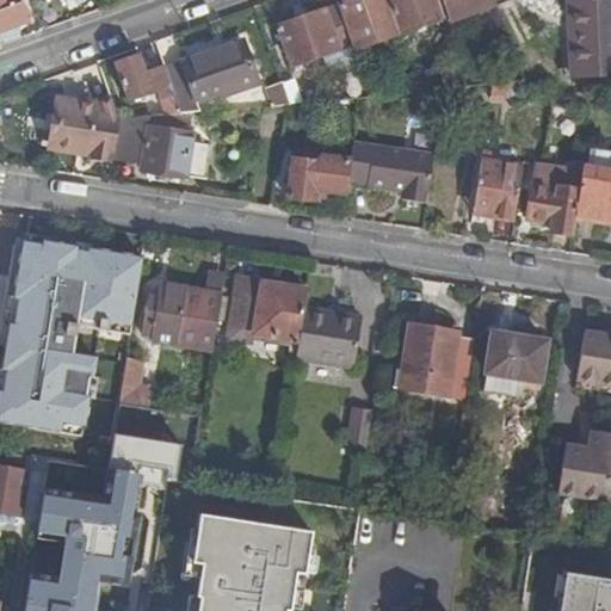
[(0,0),(0,31),(31,20),(24,1),(19,4),(17,0),(0,0)]
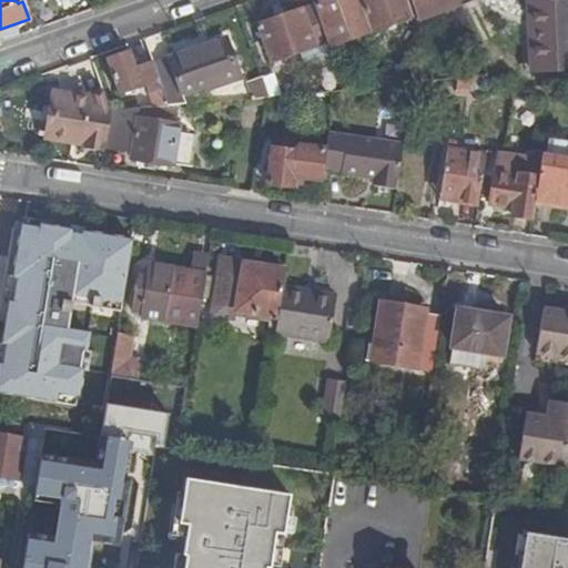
[(359,0),(324,0),(314,3),(327,41),(330,47),(372,31),(359,0)]
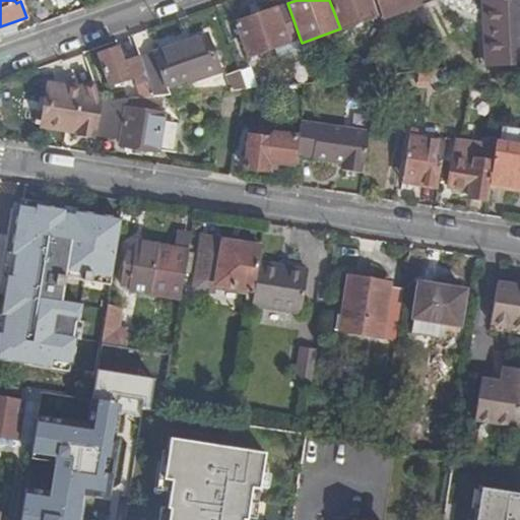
[(379,15),(373,0),(329,0),(340,28),(379,15)]
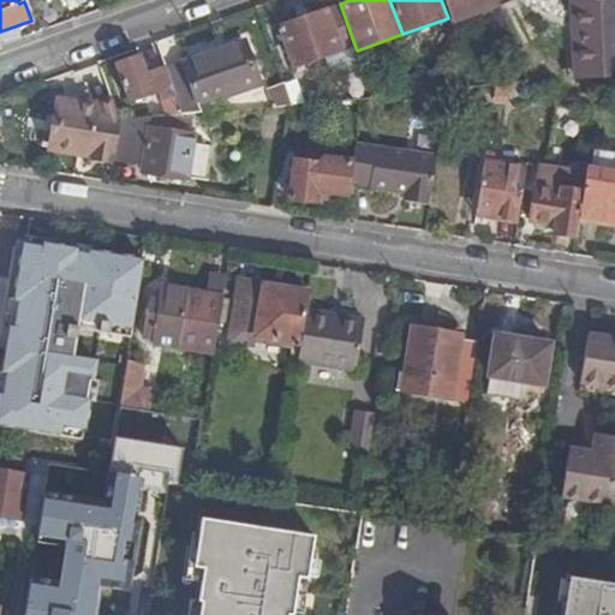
[(496,0),(446,0),(454,19),(499,4),(496,0)]
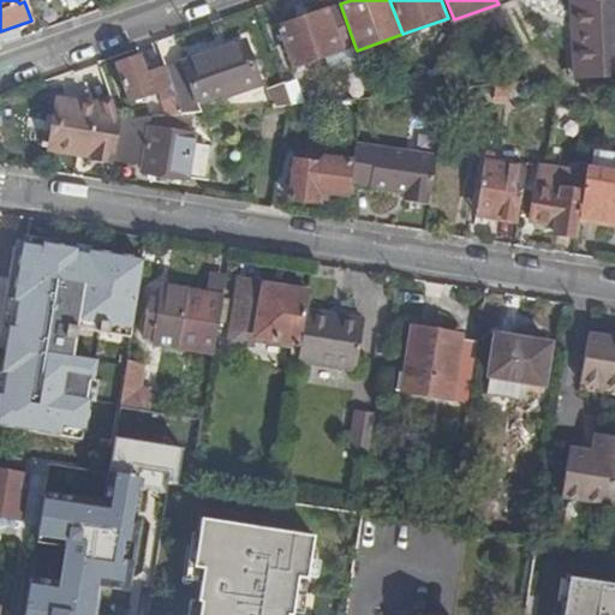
[(614,0),(572,0),(575,76),(614,73),(614,0)]
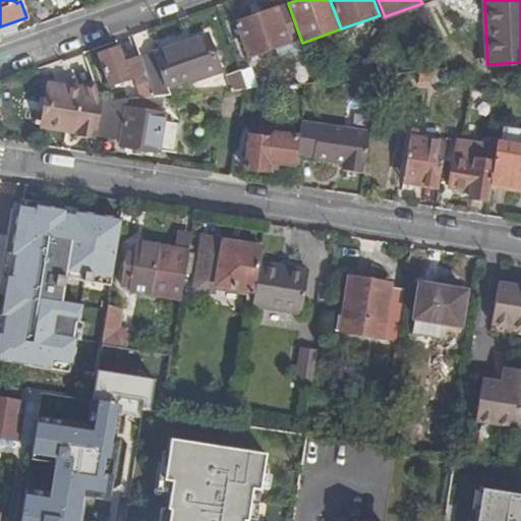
[(237,21),(249,56),(300,38),(288,3),(237,21)]
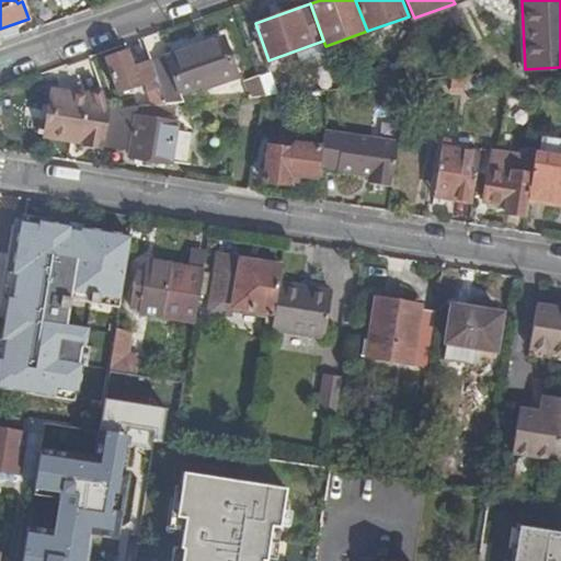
[(175,103),(184,103),(180,91),(202,83),(204,88),(237,77),(224,38),(151,64),(160,86),(167,104),(175,103)]
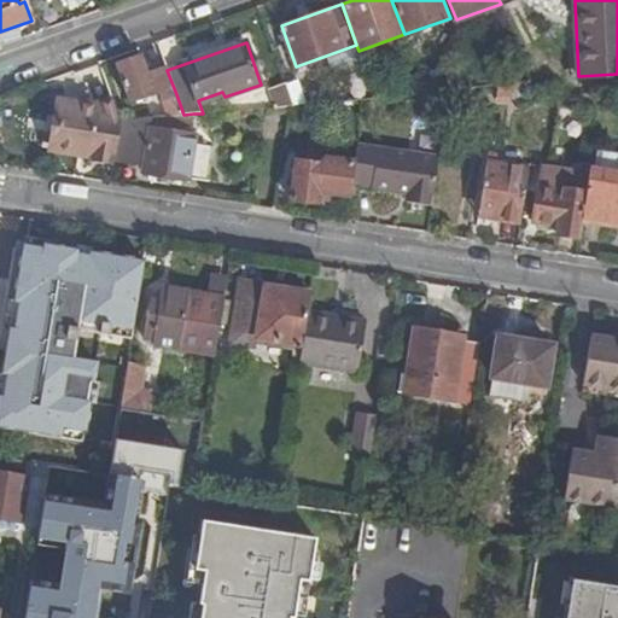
[(141,57),(117,65),(130,103),(159,92),(162,99),(176,94),(167,70),(167,68),(147,75),(141,57)]
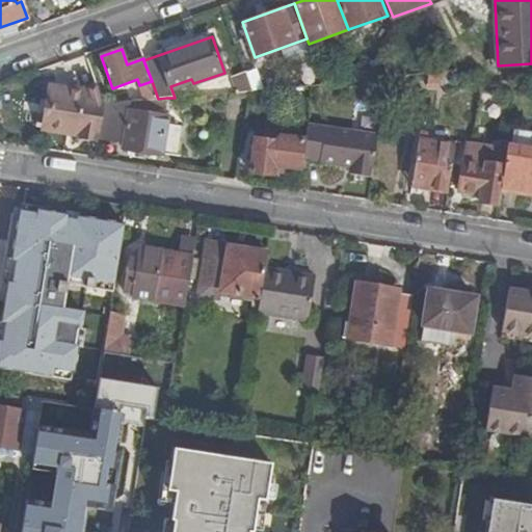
[(429,72),(427,85),(455,83),(457,70),(429,72)]
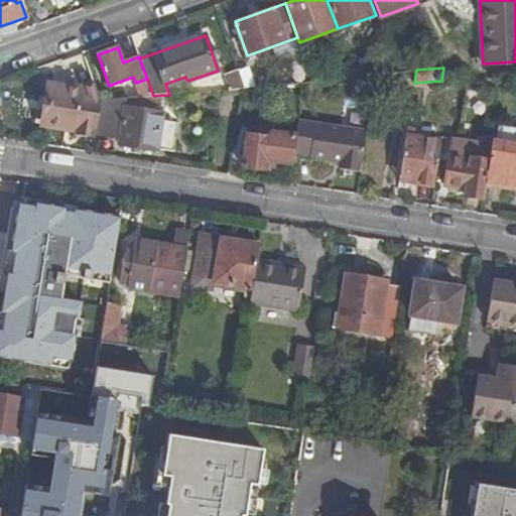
[(147,79),(135,83),(140,97),(153,96),(147,79)]
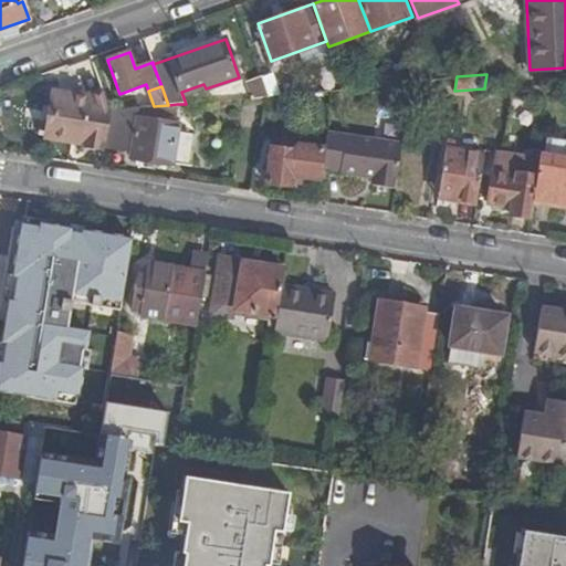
[(50,136),(105,145),(111,109),(104,90),(85,96),(71,94),(70,100),(56,97),(50,136)]
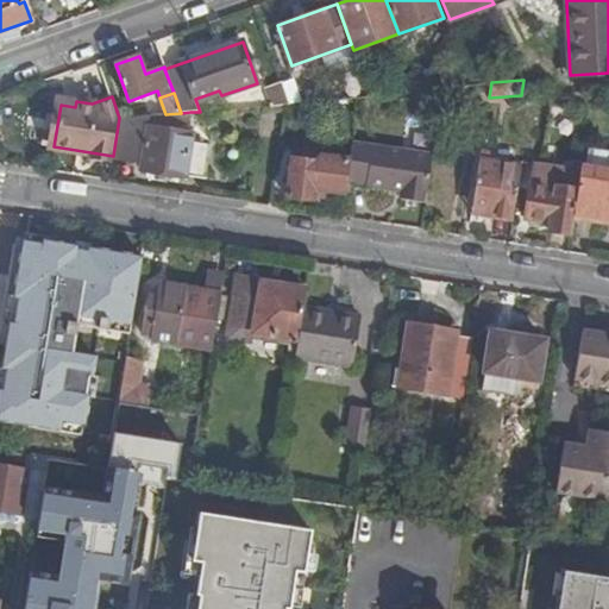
[(165,114),(165,124),(190,124),(190,112),(181,113),(165,114)]
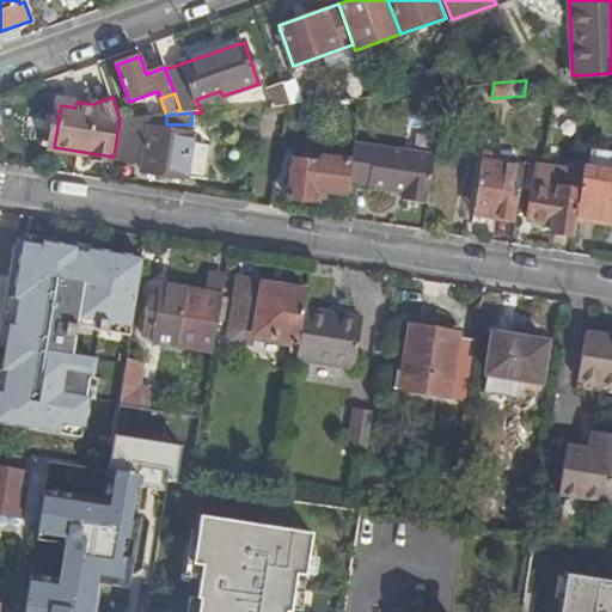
[(114,157),(114,158),(142,163),(141,171),(187,178),(187,177),(207,179),(212,145),(193,142),(194,134),(150,127),(152,116),(120,118),(114,157)]
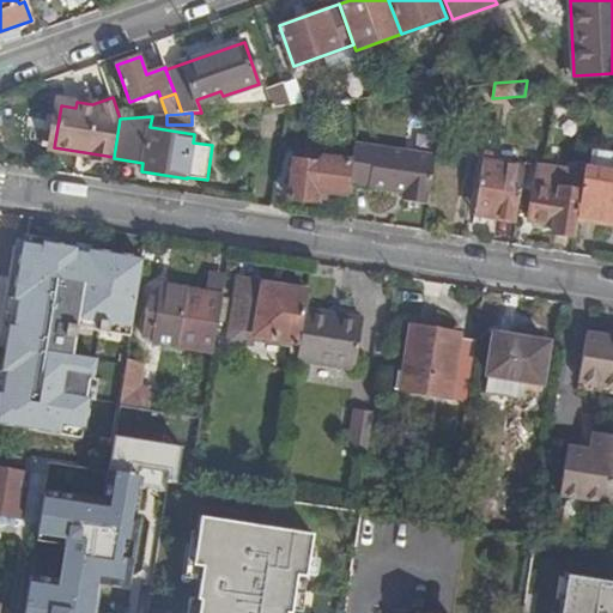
[(404,200),(428,204),(435,156),(354,144),(352,161),(350,183),(369,186),(369,187),(405,193),(404,200)]
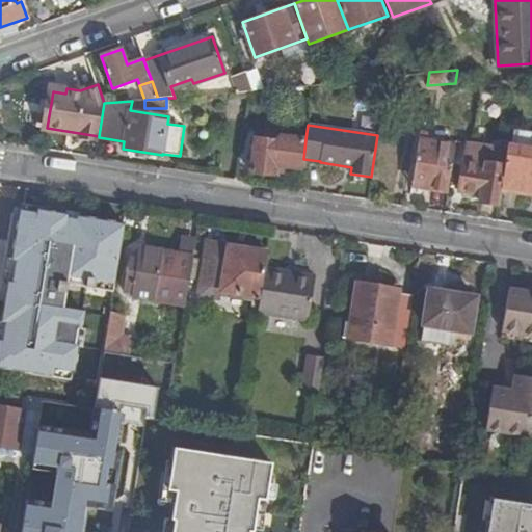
[(512,147),(508,145),(505,166),(501,189),(531,194),(531,132),(514,130),(512,147)]
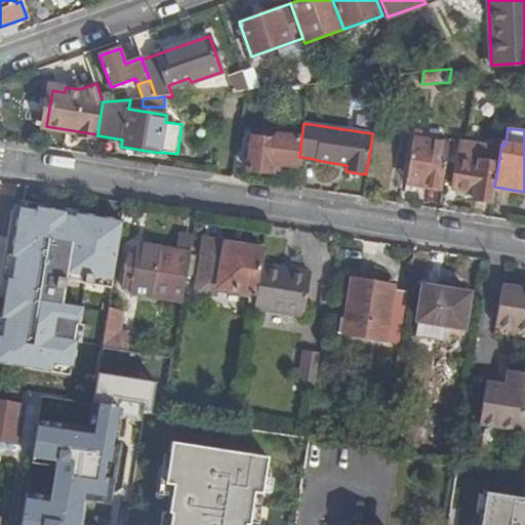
[(414,131),(406,184),(442,189),(448,149),(448,144),(419,139),(420,132),(414,131)]
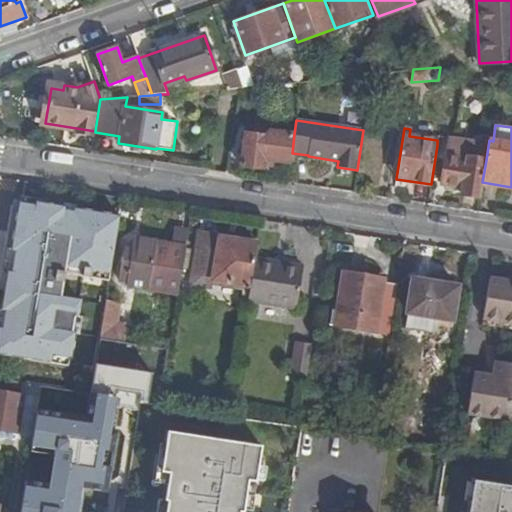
[(245,133),(241,165),(264,168),(264,164),(272,165),(273,160),(291,162),(292,153),(294,134),(267,131),(266,135),(245,133)]
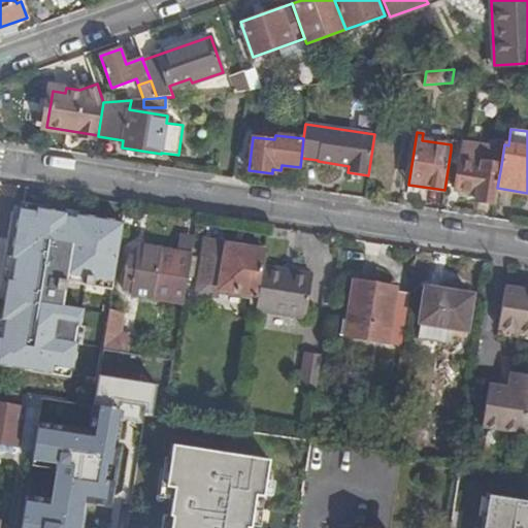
[(451,150),(461,152),(462,142),(452,140),(451,144),(451,150)]
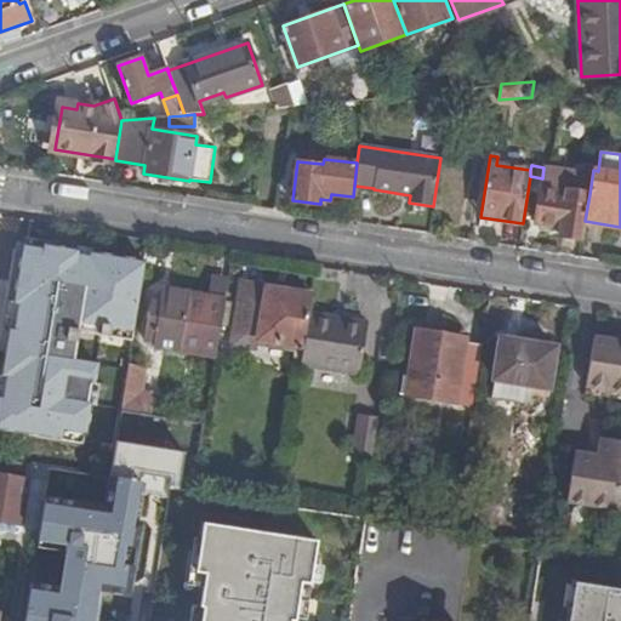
[(540,188),(535,222),(560,227),(559,235),(582,239),(585,221),(590,194),(567,189),(567,193),(540,188)]
